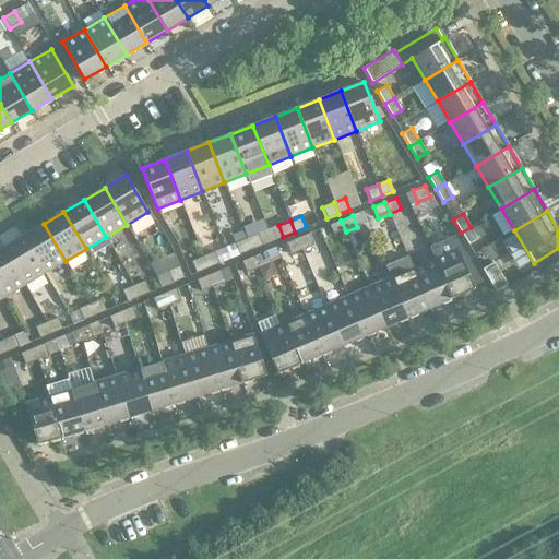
[(346,232),(341,221),(330,225),(334,237),(346,232)]
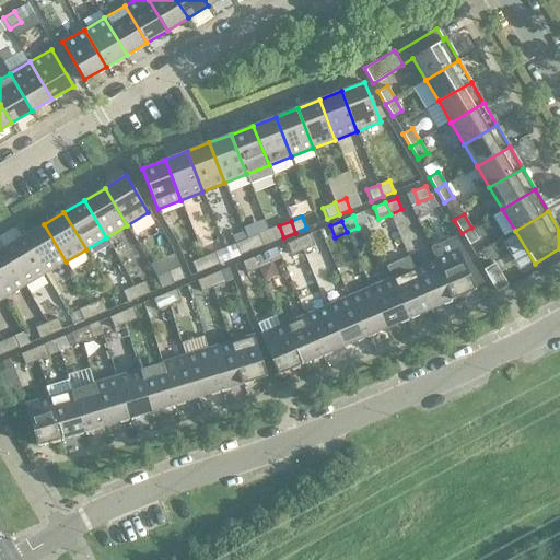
[(66,261),(44,224),(23,236),(45,273),(66,261)]
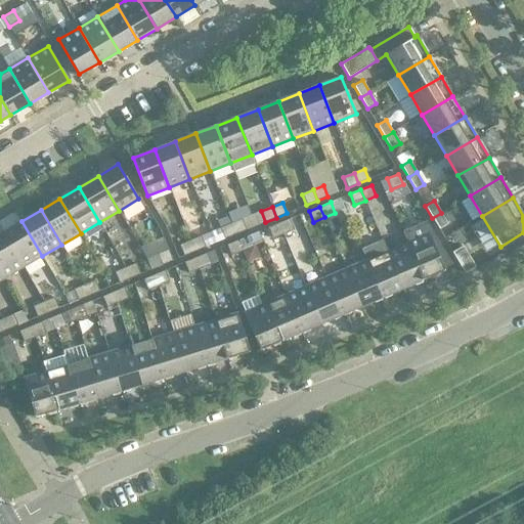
[(448,224),(441,213),(432,218),(439,229),(448,224)]
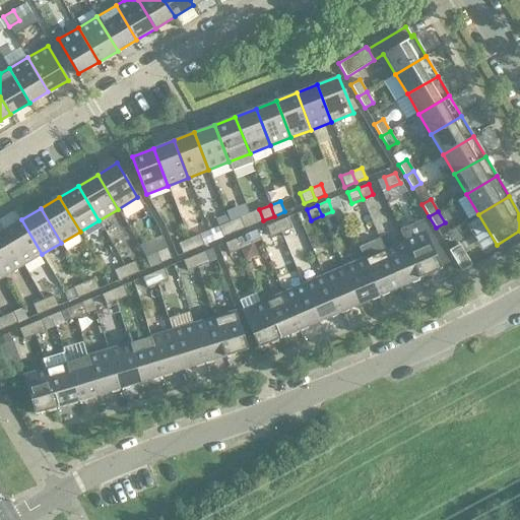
[(240,217),(229,222),(234,233),(244,229),(240,217)]
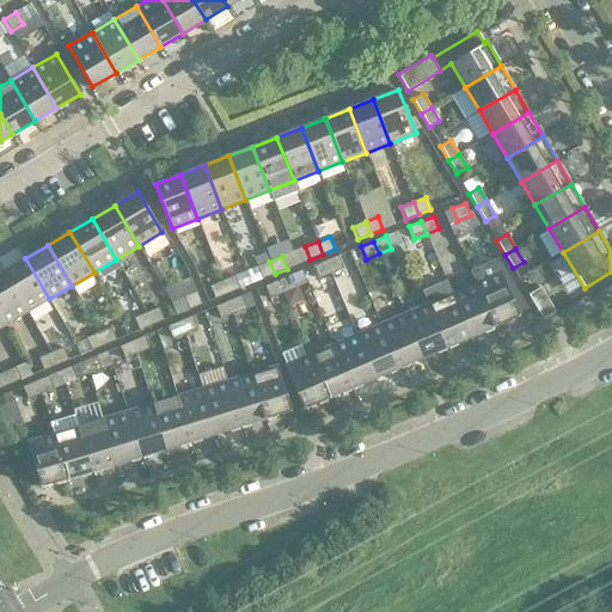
[(343,268),(338,256),(325,261),(331,274),(343,268)]
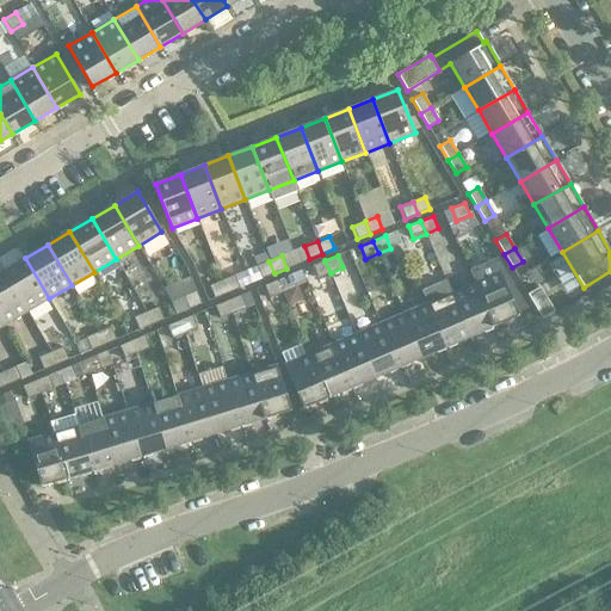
[(49,298),(25,258),(4,271),(28,312),(49,298)]
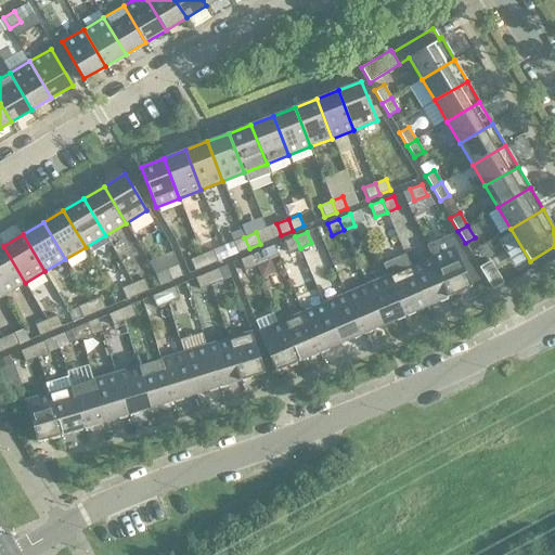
[(426,245),(431,257),(448,296),(470,286),(469,284),(480,279),(450,234),(426,245)]
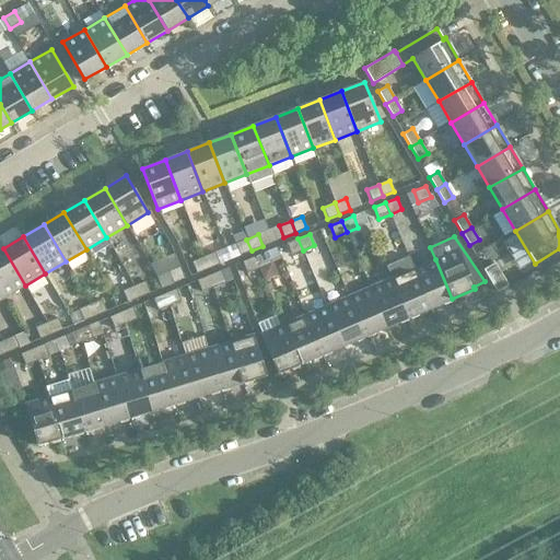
[(303,251),(298,238),(287,243),(291,255),(303,251)]
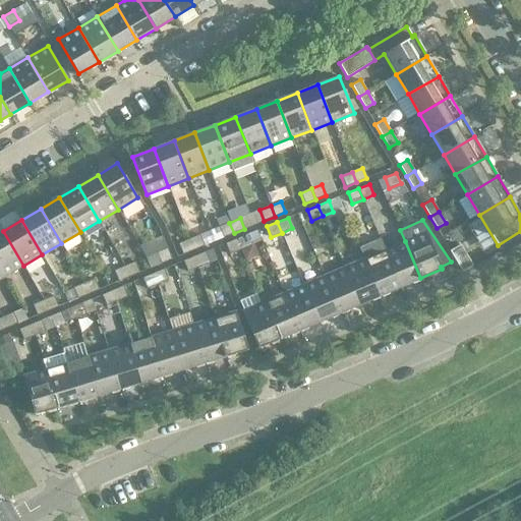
[(234,233),(229,223),(219,227),(223,238),(234,233)]
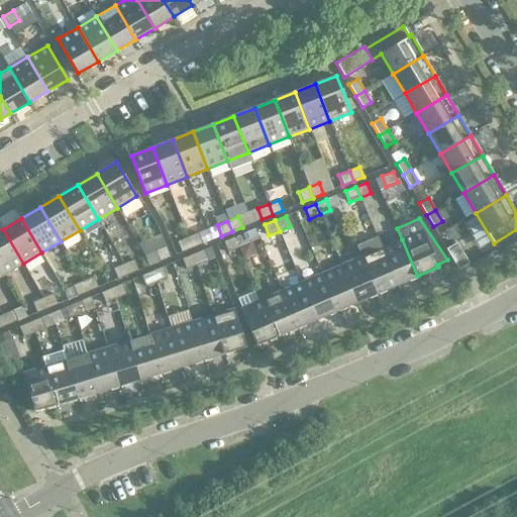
[(23,264),(3,229),(0,230),(0,267),(4,275),(23,264)]
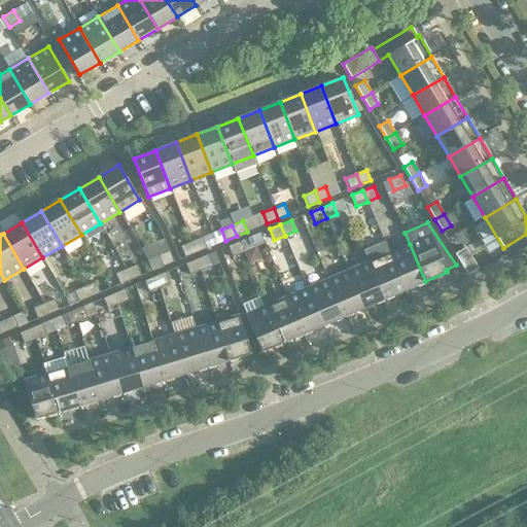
[(254,248),(250,237),(239,242),(244,252),(254,248)]
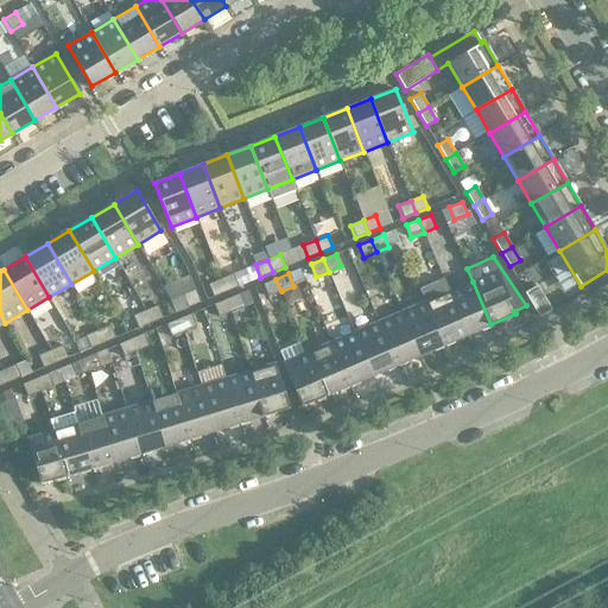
[(233,274),(220,279),(226,292),(238,287),(233,274)]
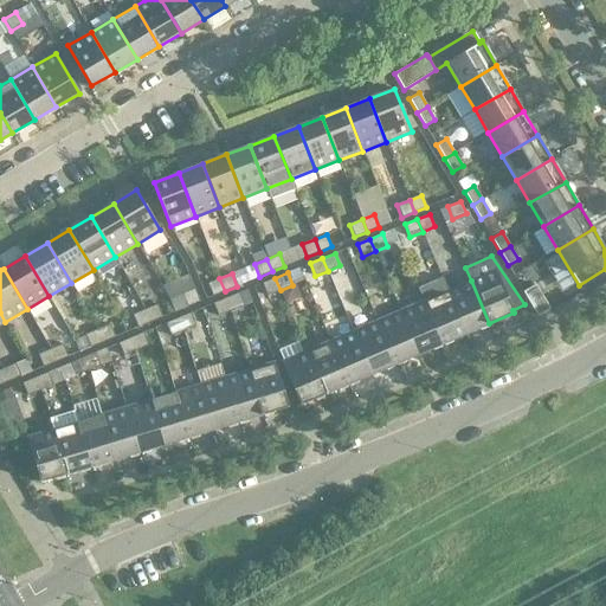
[(418,288),(424,301),(443,343),(465,333),(447,290),(442,277),(418,288)]
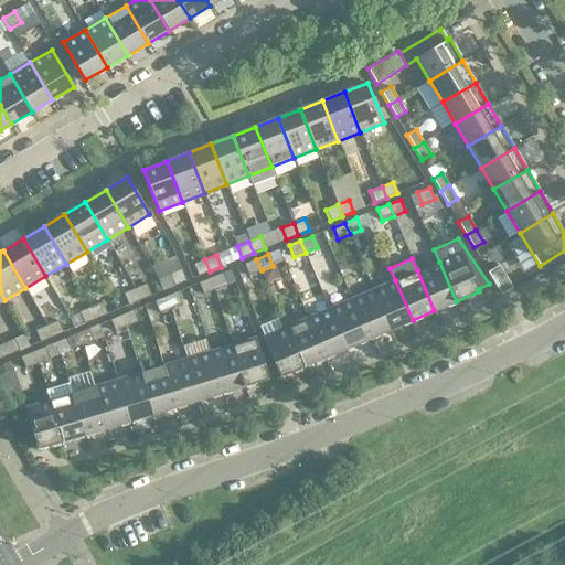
[(210,272),(204,259),(193,265),(198,276),(210,272)]
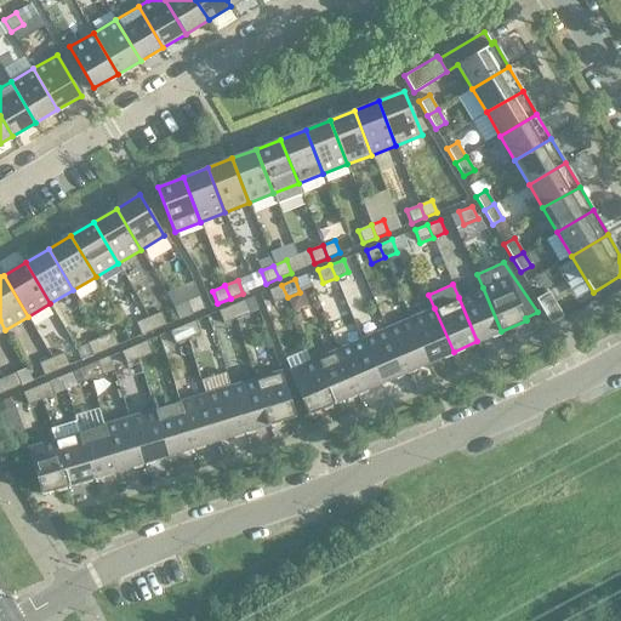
[(288,297),(281,285),(268,290),(274,303),(288,297)]
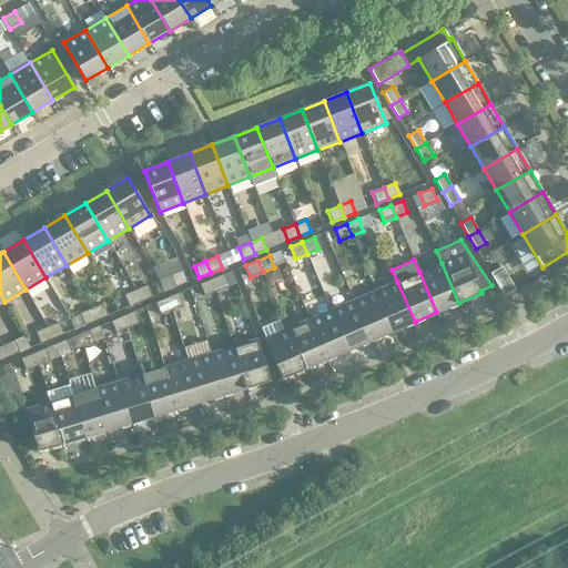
[(458,303),(442,263),(419,272),(436,312),(458,303)]
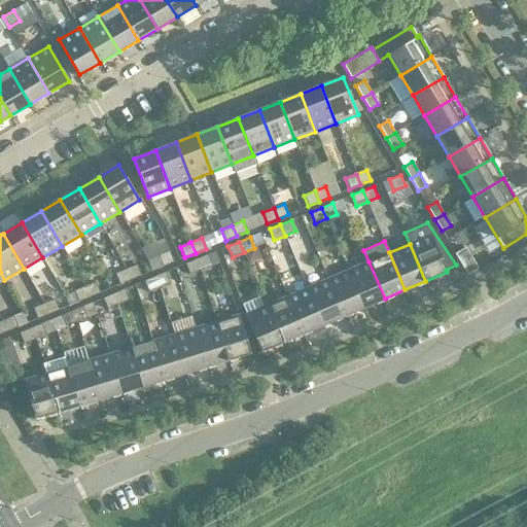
[(465,247),(455,253),(467,275),(479,269),(465,247)]
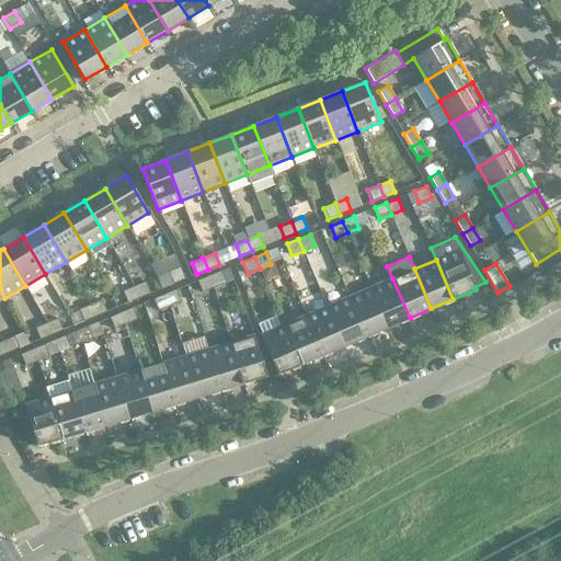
[(165,273),(171,285),(183,279),(178,268),(165,273)]
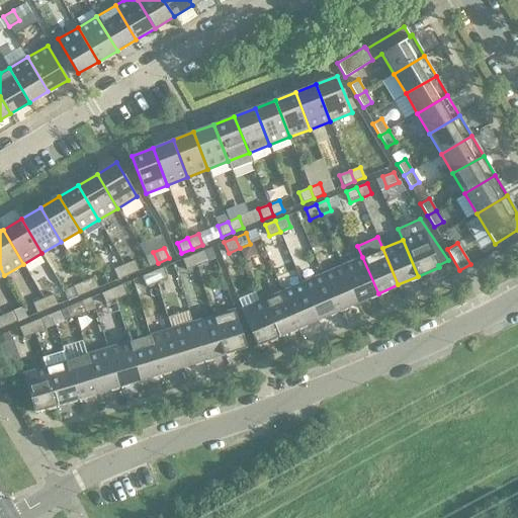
[(208,261),(204,250),(193,255),(197,266),(208,261)]
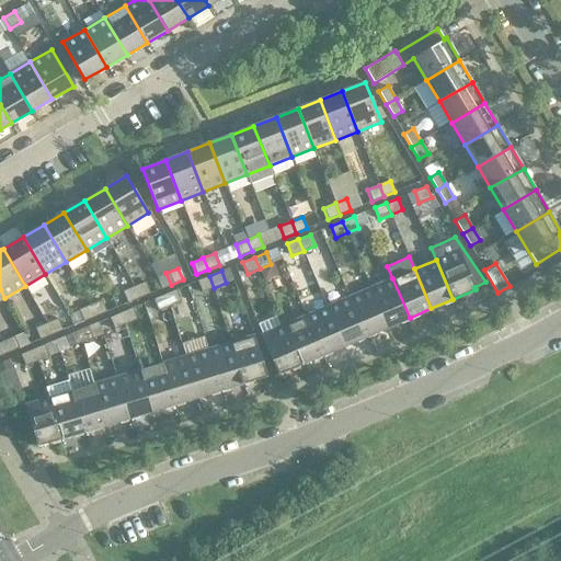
[(214,288),(209,276),(197,282),(203,293),(214,288)]
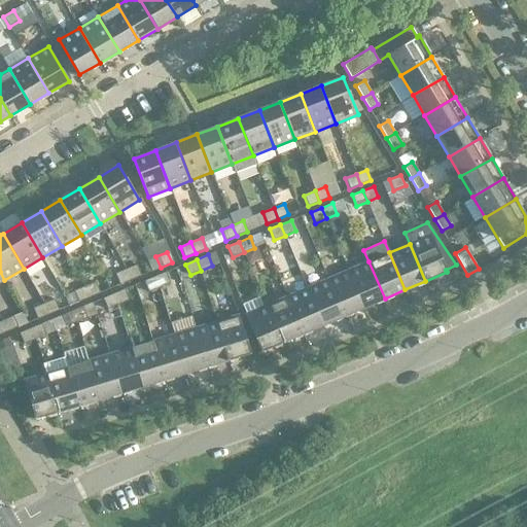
[(385,299),(369,261),(348,270),(364,307),(385,299)]
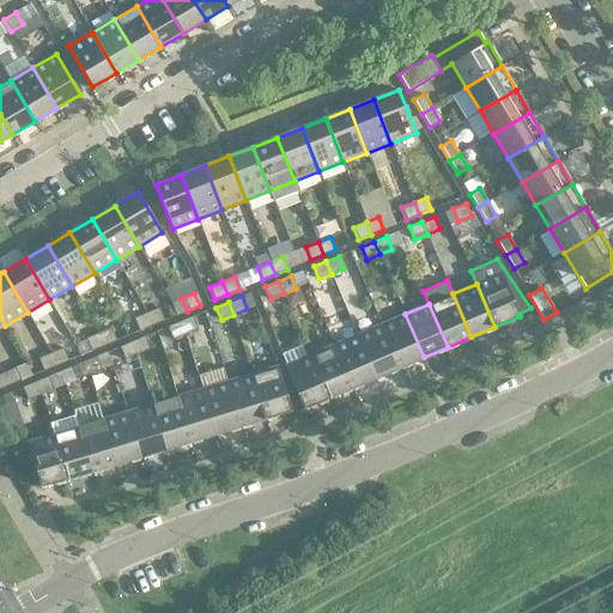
[(161,308),(149,313),(153,326),(167,320),(161,308)]
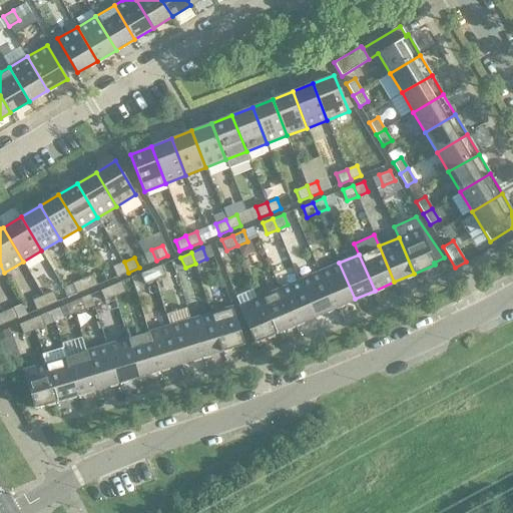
[(128,273),(124,262),(113,267),(118,277),(128,273)]
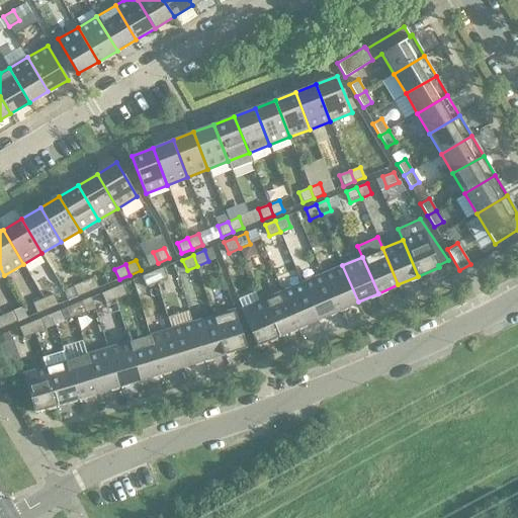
[(358,301),(342,265),(322,274),(338,311),(358,301)]
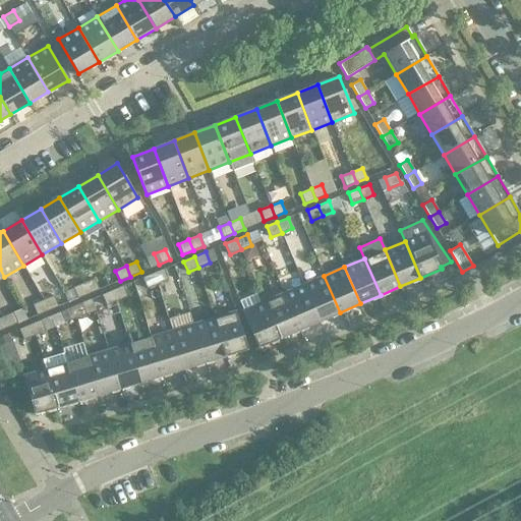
[(168,280),(164,270),(154,274),(158,285),(168,280)]
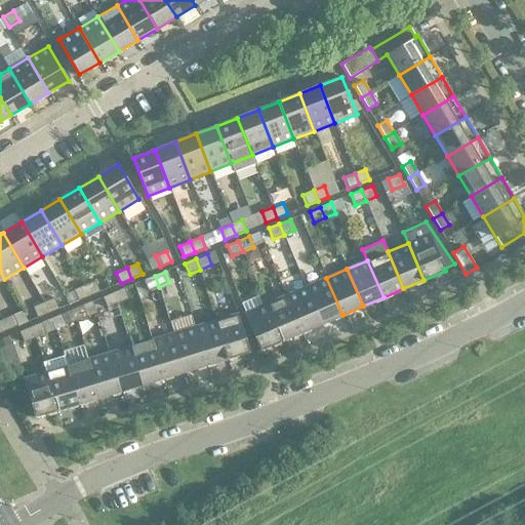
[(159,287),(155,276),(144,280),(149,291),(159,287)]
